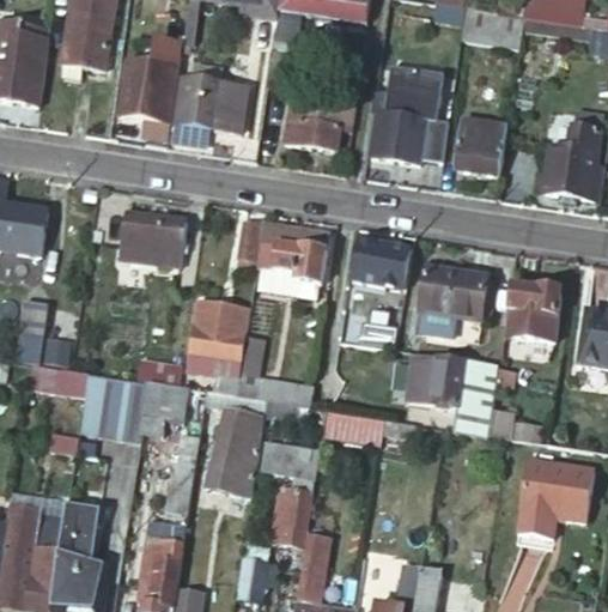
[(78,25),(79,16),(81,0),(66,0),(56,62),(60,64),(58,73),(74,76),(76,66),(99,70),(105,31),(78,25)]
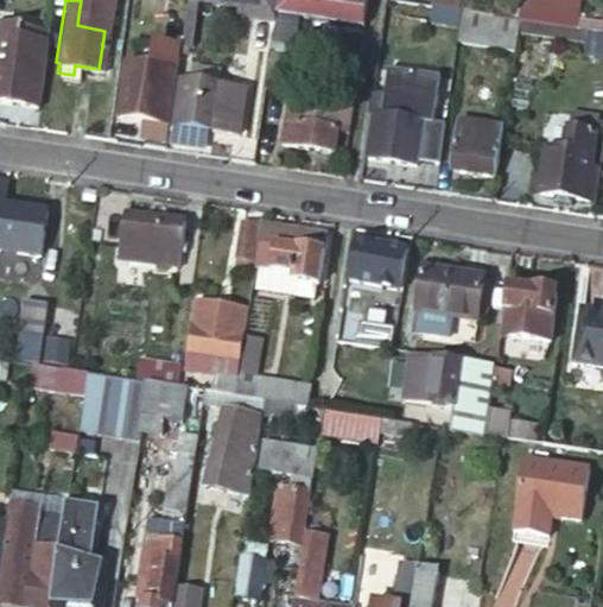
[(81,0),(78,16),(87,18),(89,0),(81,0)]
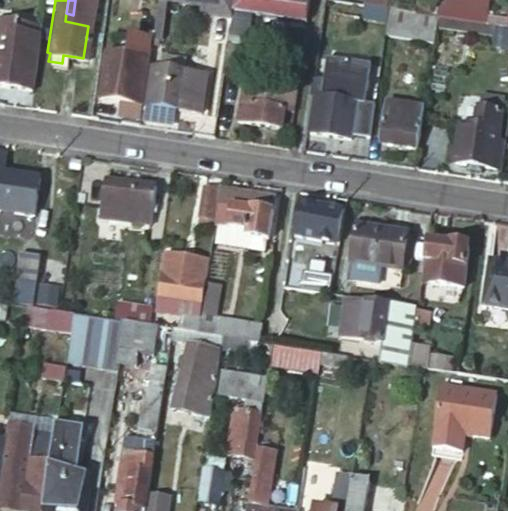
[(163,0),(206,6),(205,12),(228,16),(229,8),(230,0),(163,0)]
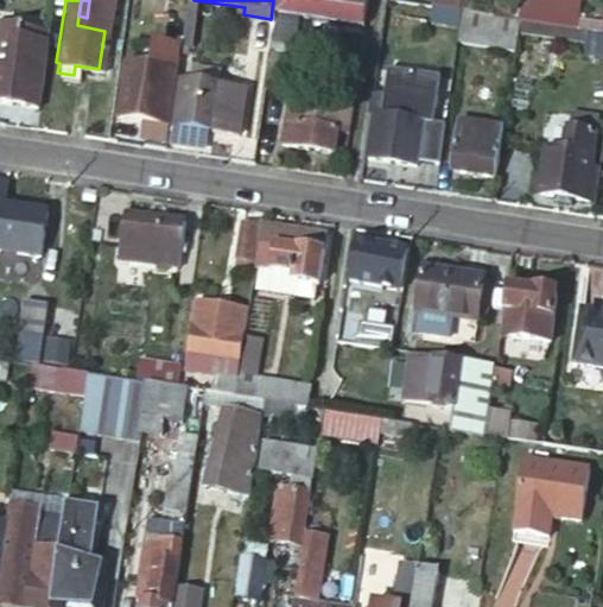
[(273,0),(272,10),(361,23),(365,0),(273,0)]
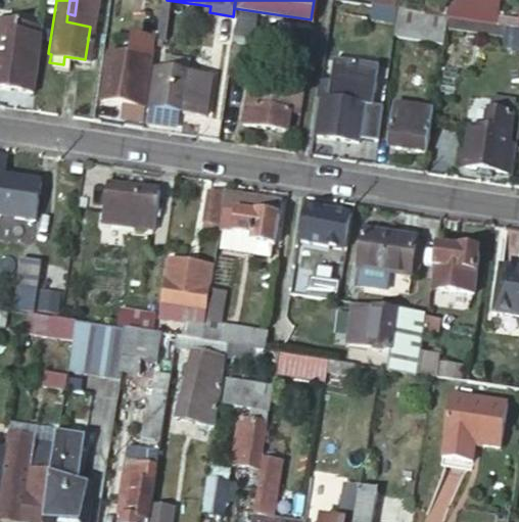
[(393,0),(393,7),(396,7),(442,14),(444,2),(432,0),(424,0),(424,3),(405,0),(393,0)]
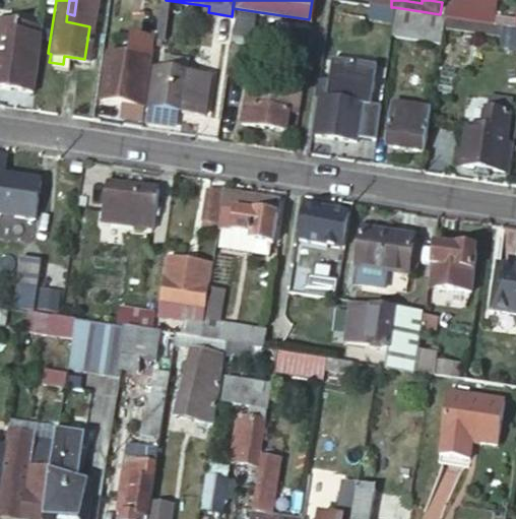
[(442,0),(442,2),(440,14),(444,15),(493,22),(495,12),(497,0),(442,0)]
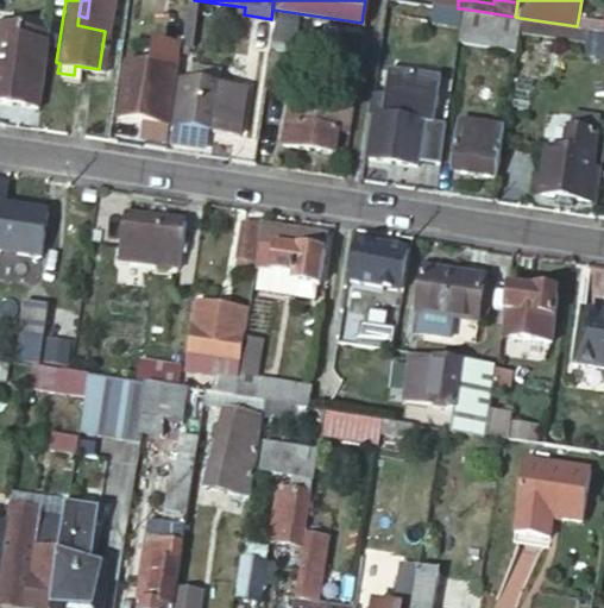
[(515,17),(461,8),(457,41),(514,49),(517,29),(517,27),(520,18),(515,17)]
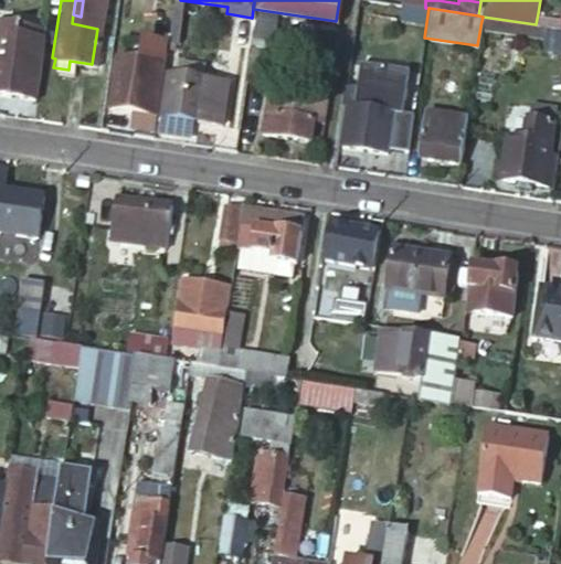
[(538,13),(536,24),(548,27),(550,14),(538,13)]
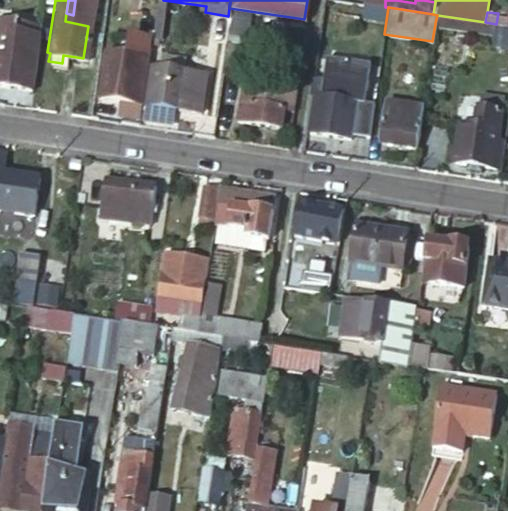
[(485,22),(437,15),(435,23),(435,24),(494,34),(492,46),(507,48),(507,25),(496,24),(485,22)]
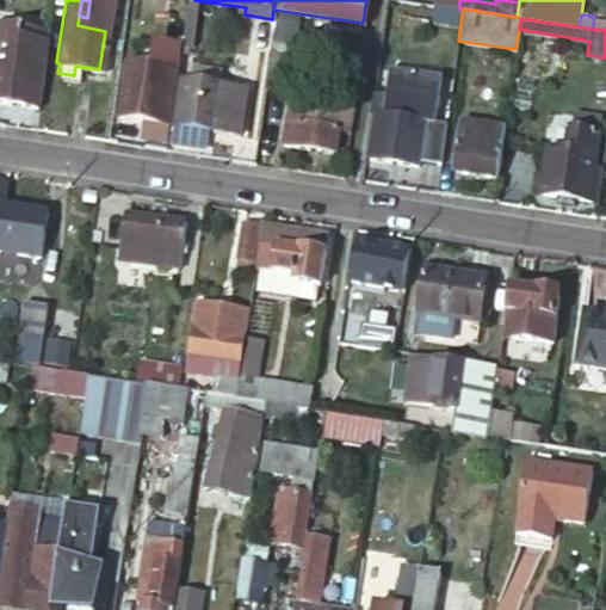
[(0,98),(35,104),(43,38),(19,35),(20,24),(0,20),(0,98)]
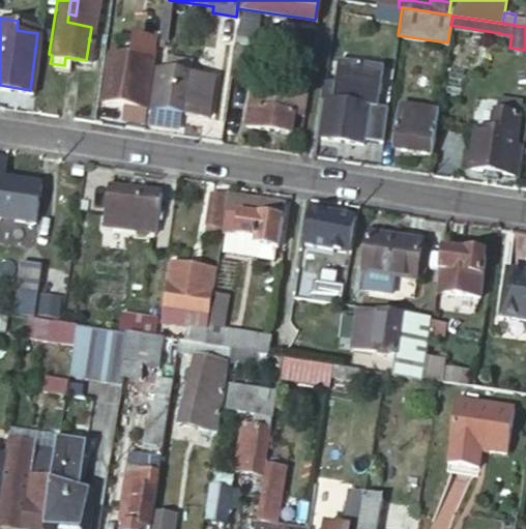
[(39,24),(18,21),(17,30),(37,33),(39,24)]
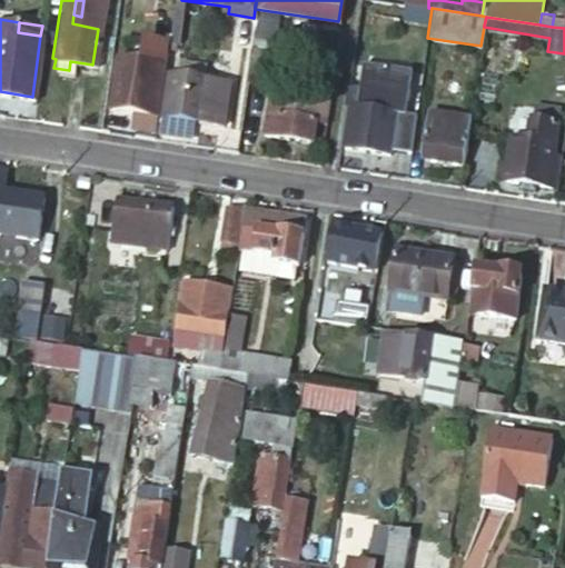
[(266,50),(249,48),(244,85),(259,87),(266,50)]
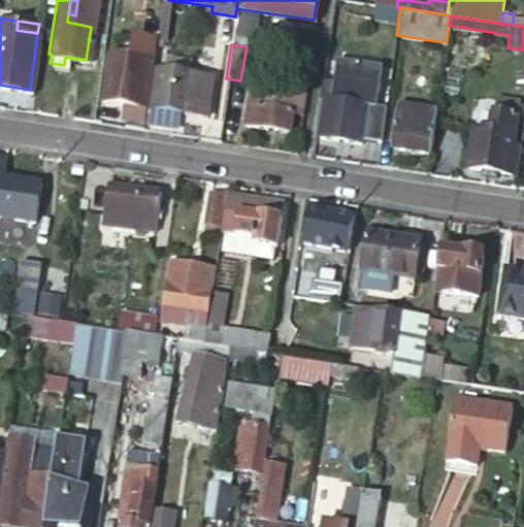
[(105,59),(99,100),(112,101),(110,109),(128,112),(129,104),(140,106),(148,65),(150,65),(151,56),(129,53),(128,62),(105,59)]
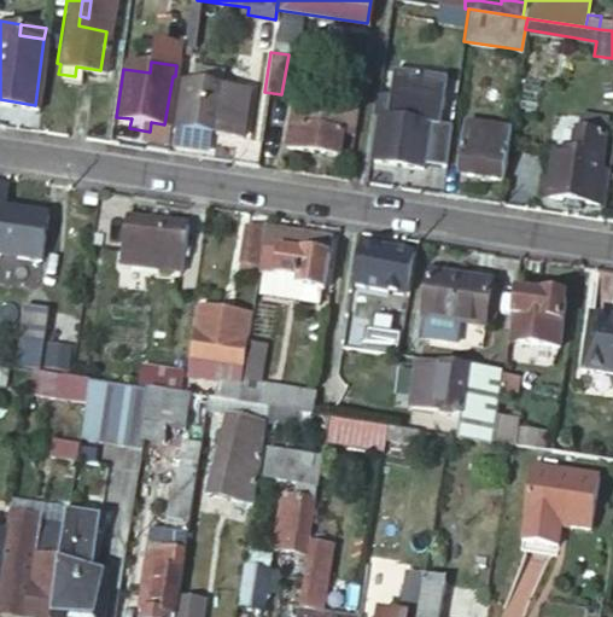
[(245,89),(174,80),(168,124),(173,126),(170,144),(202,149),(204,131),(238,135),(245,89)]
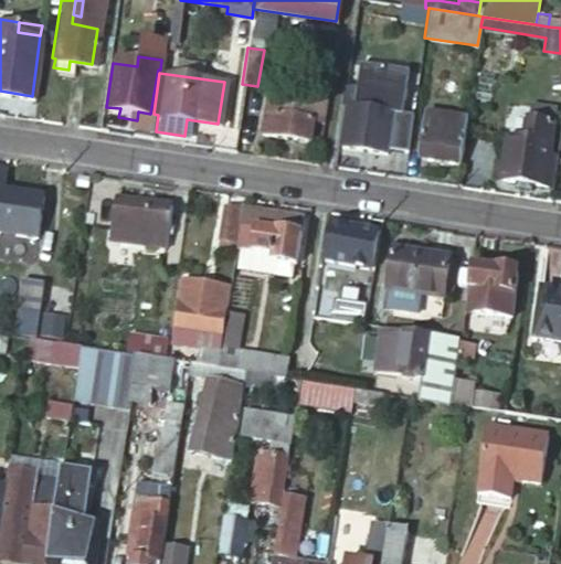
[(394,151),(405,153),(410,125),(389,121),(393,100),(366,96),(367,87),(343,84),(341,103),(347,104),(340,145),(394,155),(394,151)]
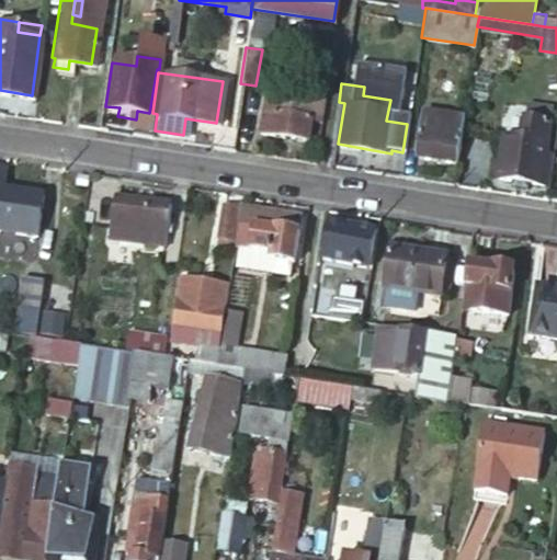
[(308,118),(319,121),(322,96),(263,87),(256,132),(305,139),(308,118)]
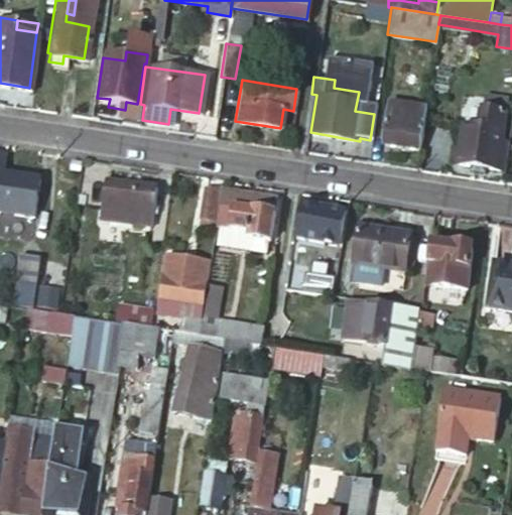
[(483,94),(480,107),(503,111),(505,98),(483,94)]
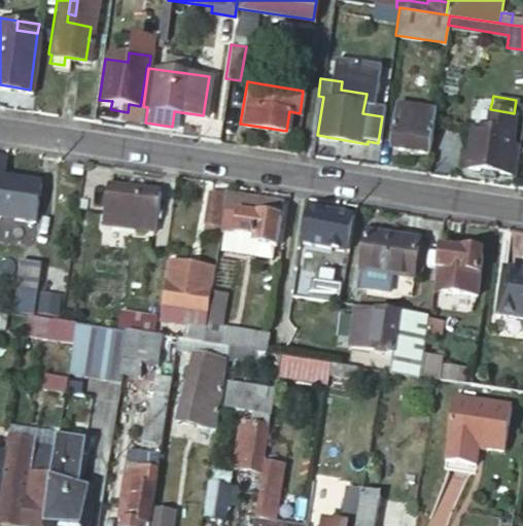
[(427,151),(434,108),(395,102),(389,144),(427,151)]
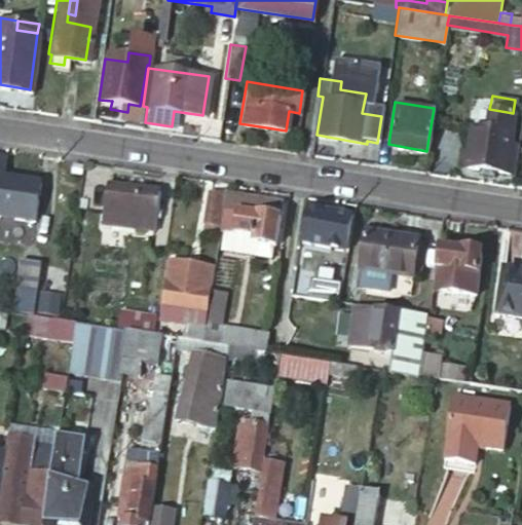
[(512,174),(516,150),(507,148),(513,113),(489,109),(486,128),(471,125),(464,165),(512,174)]
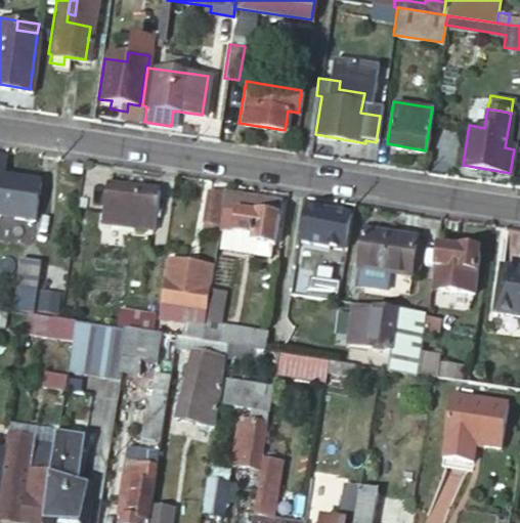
[(0,214),(33,220),(40,180),(1,174),(4,157),(0,156),(0,214)]
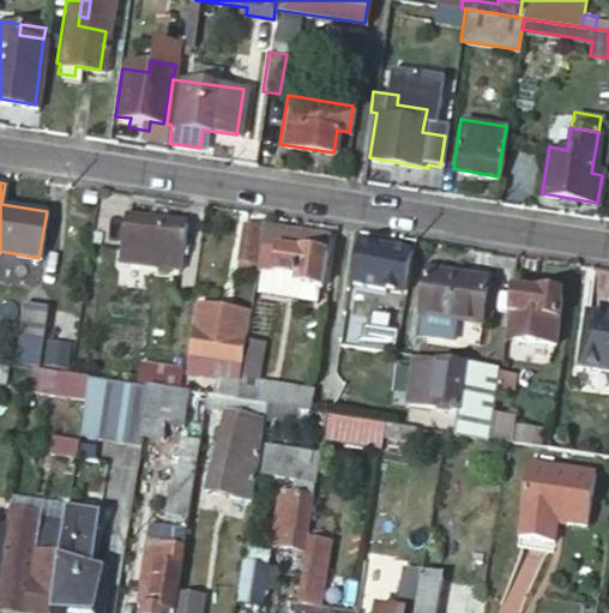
[(187,223),(127,212),(121,256),(180,266),(187,223)]
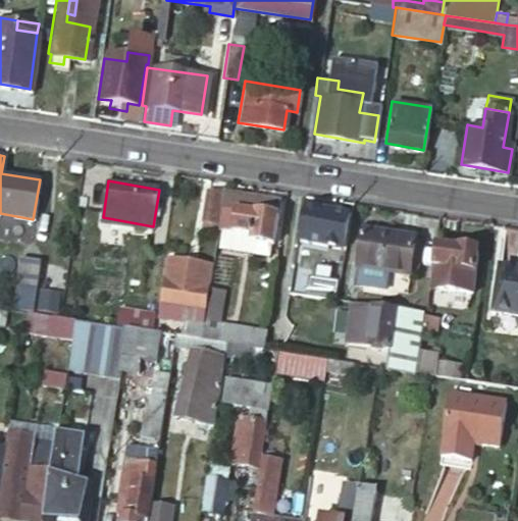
[(219,223),(223,192),(205,189),(201,220),(219,223)]
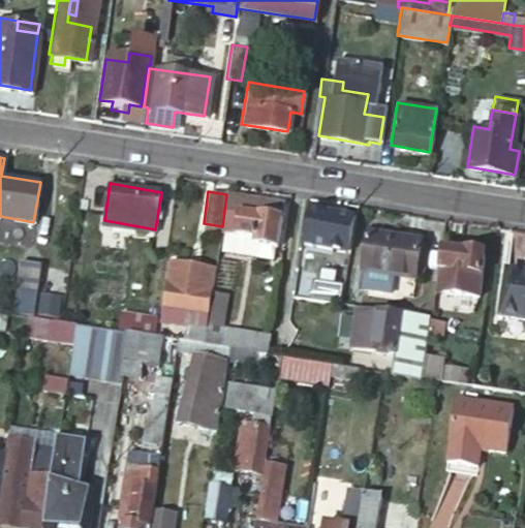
[(284,203),(226,193),(226,194),(222,226),(218,248),(255,254),(273,256),(275,257),(284,203)]
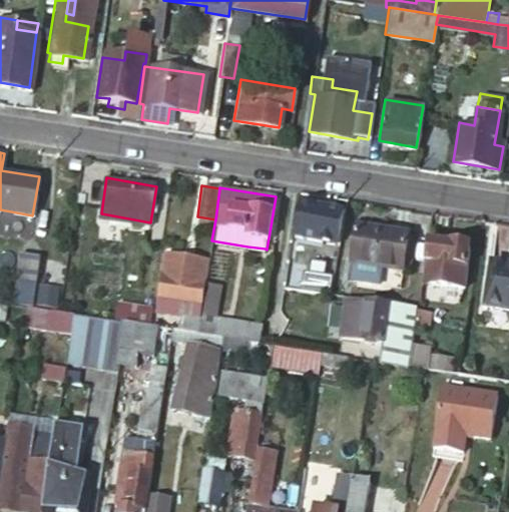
[(300,202),(294,234),(318,239),(320,228),(337,232),(341,209),(300,202)]
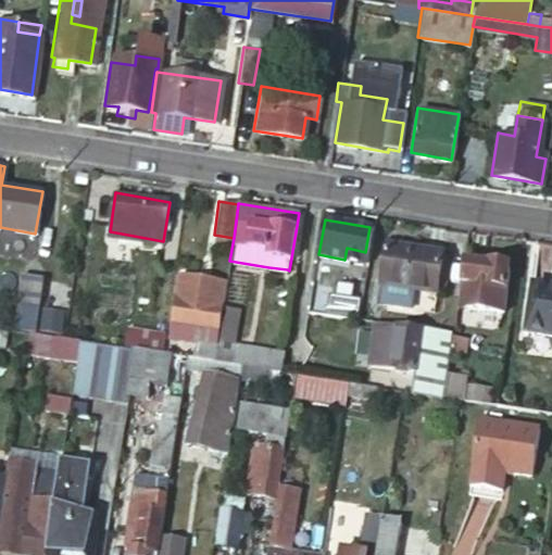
[(385,243),(379,280),(435,289),(442,251),(385,243)]
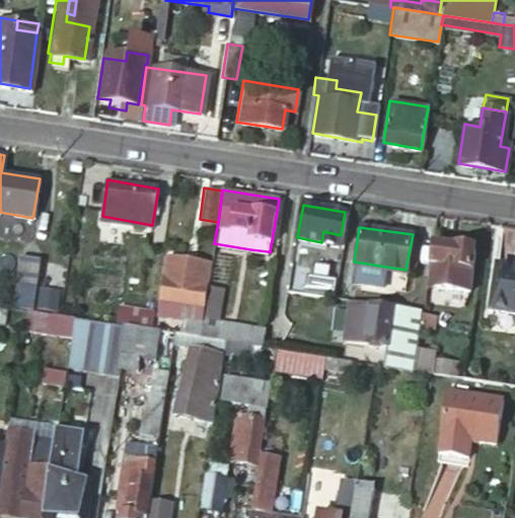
[(323,231),(321,242),(339,245),(341,235),(323,231)]
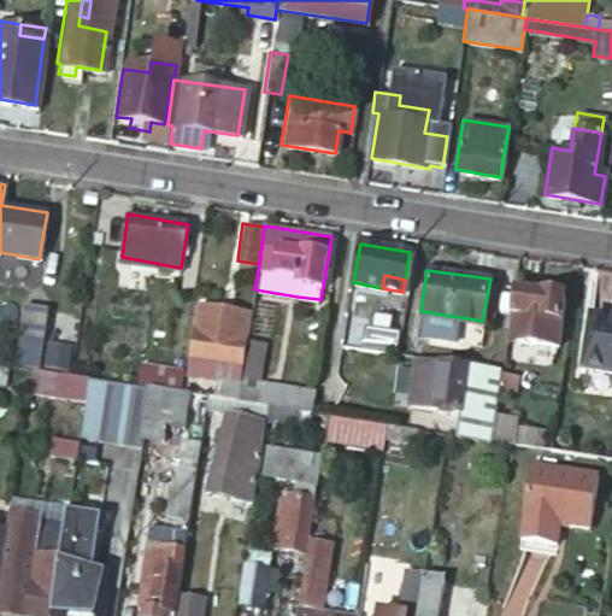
[(513,287),(505,341),(531,346),(553,351),(554,342),(564,291),(541,287),(540,293),(513,287)]
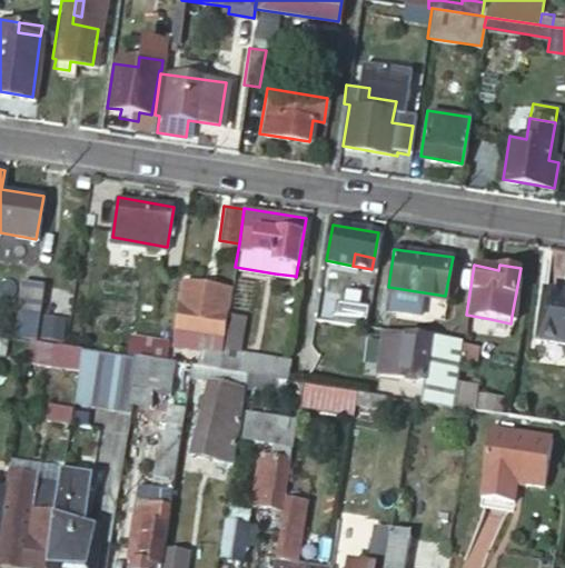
[(294,276),(275,273),(273,286),(291,289),(294,276)]
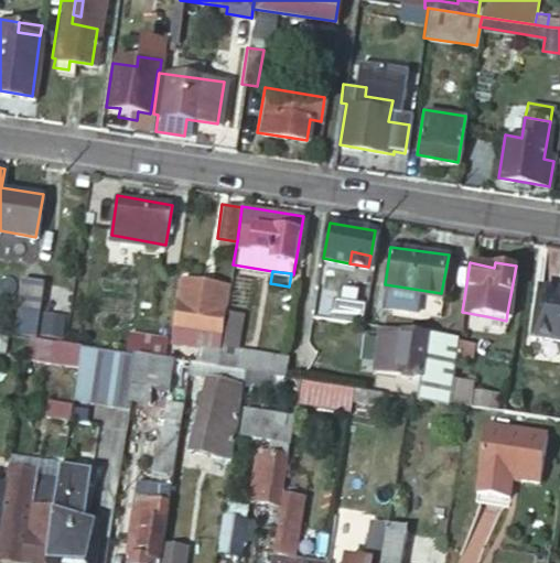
[(12,329),(27,333),(34,334),(42,283),(20,280),(12,329)]
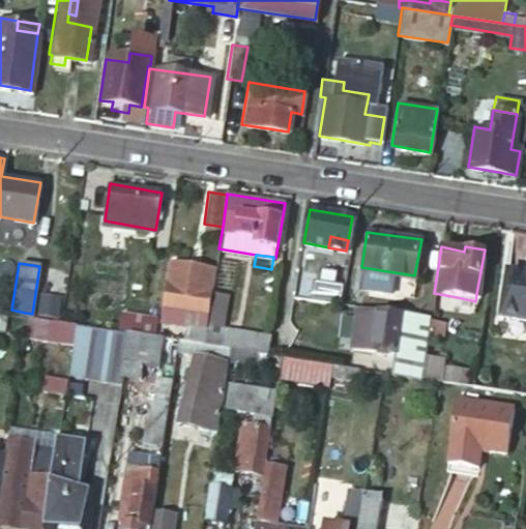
[(499,314),(525,318),(525,269),(507,267),(499,314)]
